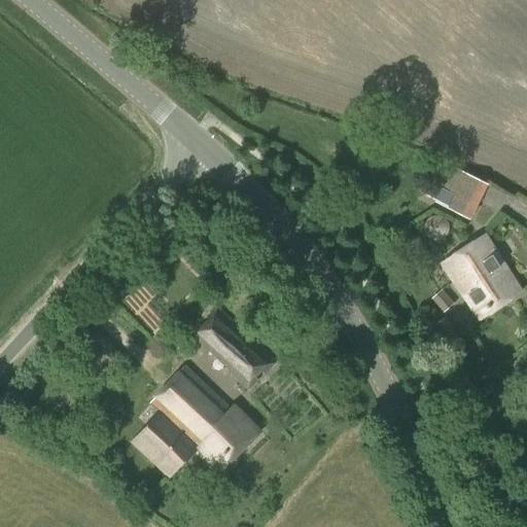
[(470,220),(488,184),(453,167),(441,161),(432,177),(445,183),(442,188),(433,184),(427,196),(435,200),(434,202),(470,220)]
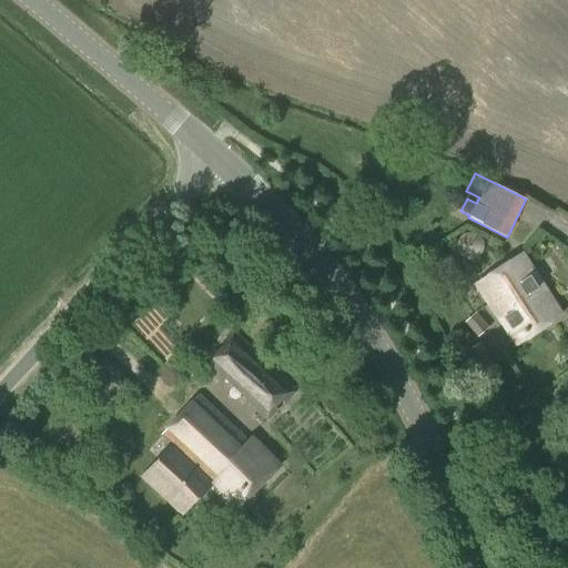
[(497,314),(541,284),(521,254),(477,284),(497,314)]
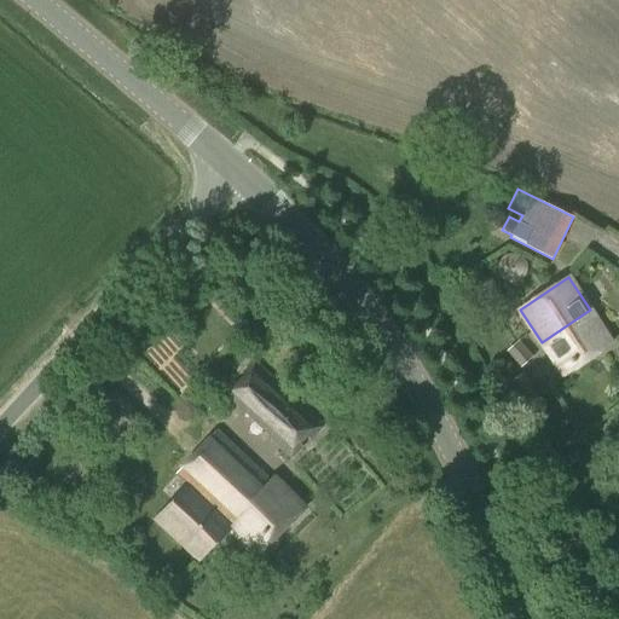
[(590,310),(542,342),(563,375),(612,342),(590,310)]
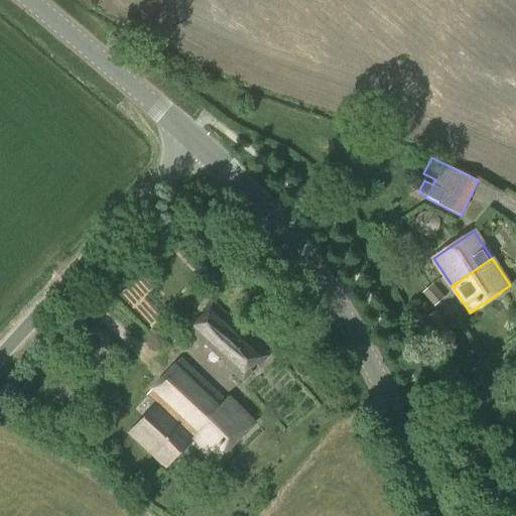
[(433,305),(444,297),(432,284),(422,292),(433,305)]
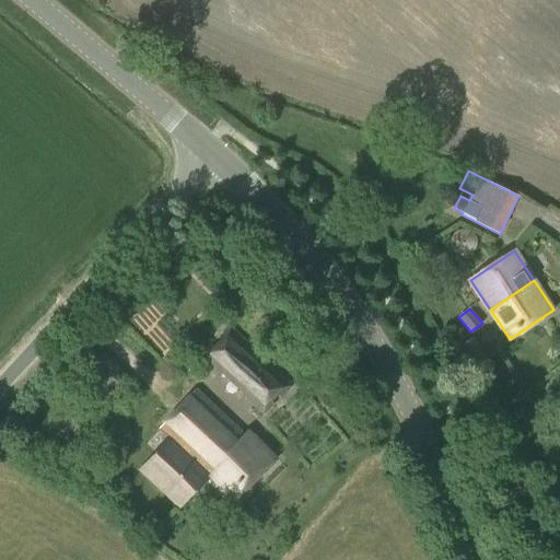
[(273,365),(251,345),(229,325),(219,336),(221,338),(213,346),(211,343),(202,353),(257,405),(265,412),(273,404),(272,401),(280,394),(282,396),(294,385),(273,365)]
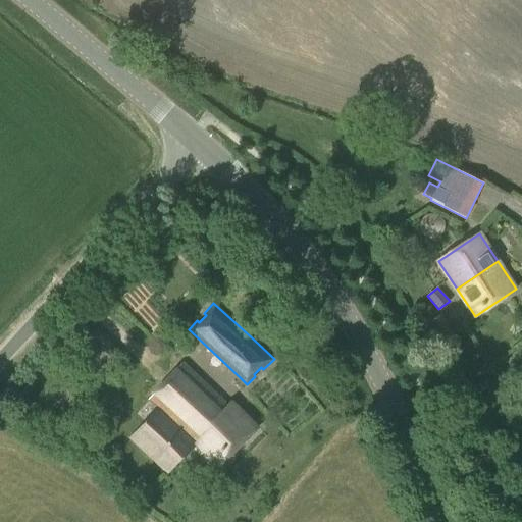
[(438,353),(458,343),(441,314),(424,324),(438,353)]
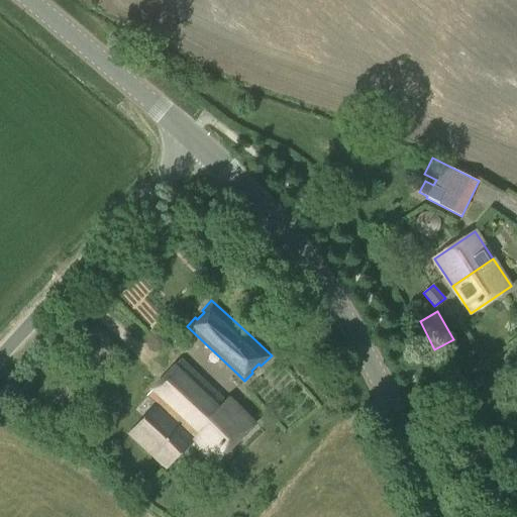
[(226,401),(183,359),(147,396),(158,405),(128,434),(166,470),(192,443),(215,466),(255,423),(229,398),(226,401)]
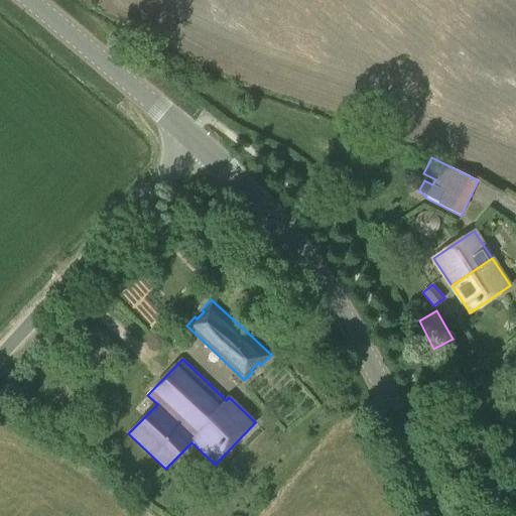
[(457,396),(470,389),(466,381),(452,388),(457,396)]
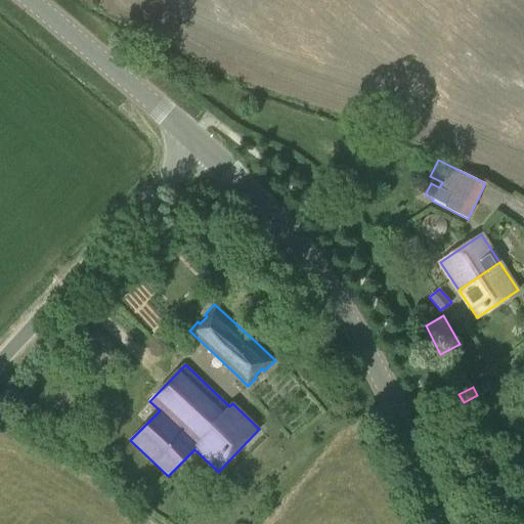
All buildings are outlined.
